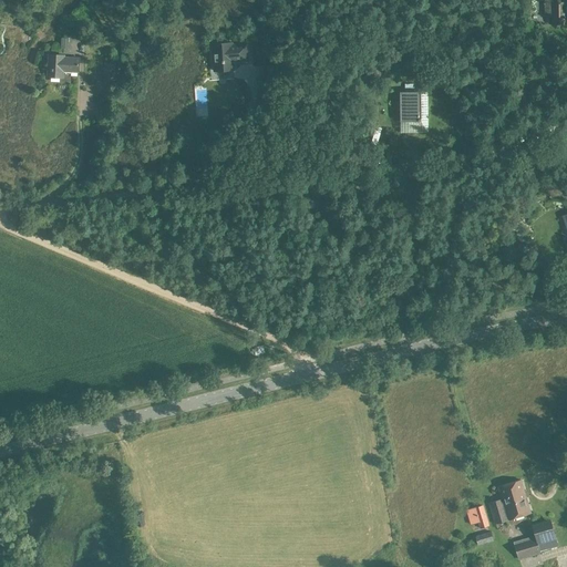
[(566,7),(566,8),(566,1),(554,1),(554,0),(546,1),(546,13),(553,13),(554,26),(566,24),(566,18),(566,7)]
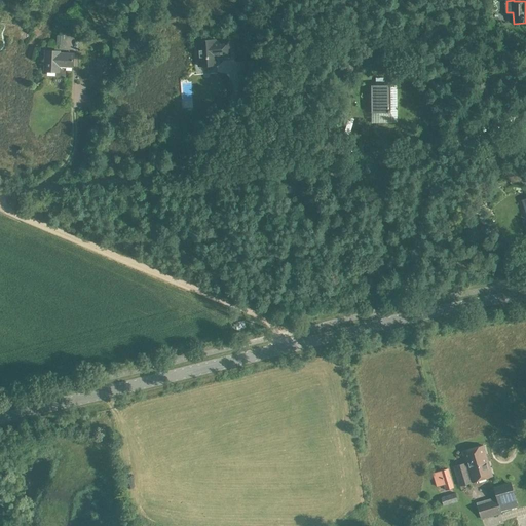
[(215,42),(215,40),(197,41),(199,67),(217,65),(216,58),(230,57),(229,42),(215,42)]
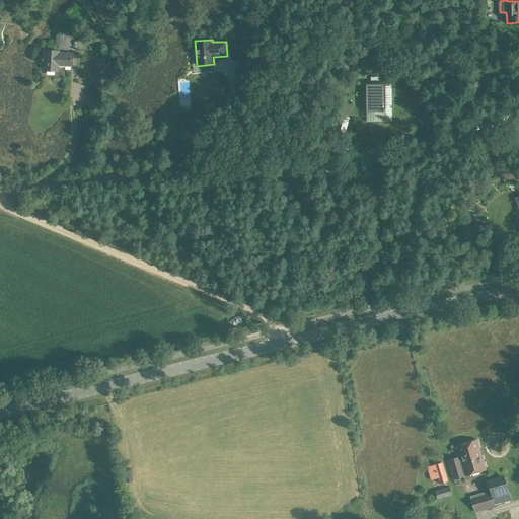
[(45,70),(58,71),(58,65),(72,66),(72,54),(59,54),(59,52),(46,52),(45,70)]
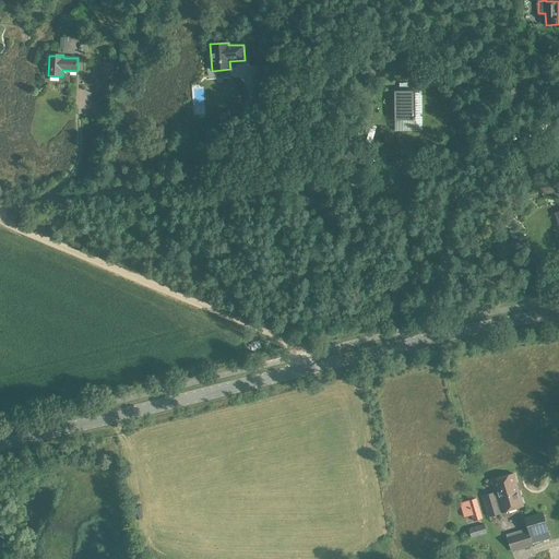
[(104,62),(103,79),(114,79),(115,62),(104,62)]
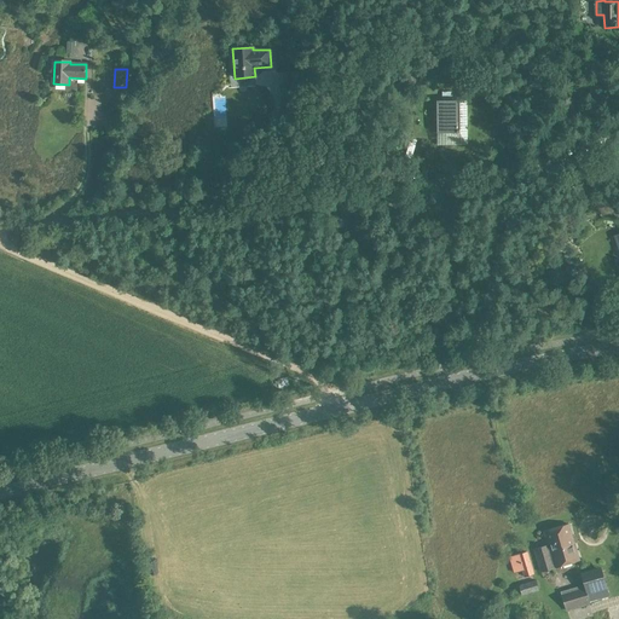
[(404,88),(411,77),(405,74),(394,91),(406,98),(410,92),(404,88)]
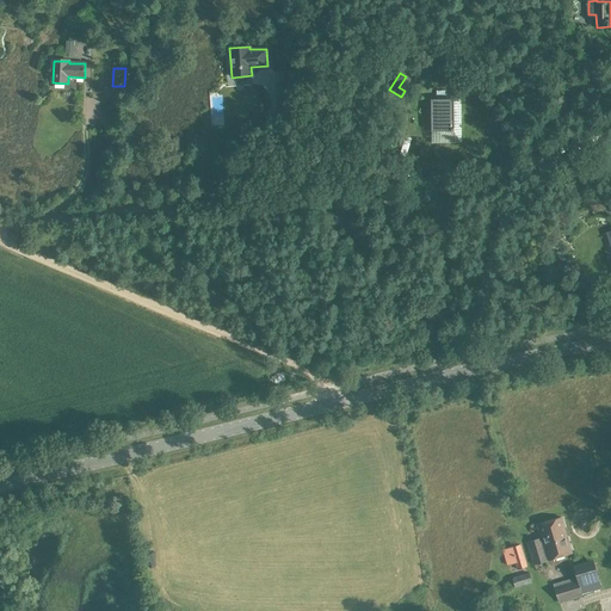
[(454,131),(454,103),(455,103),(455,99),(431,99),(432,131),(454,131)]
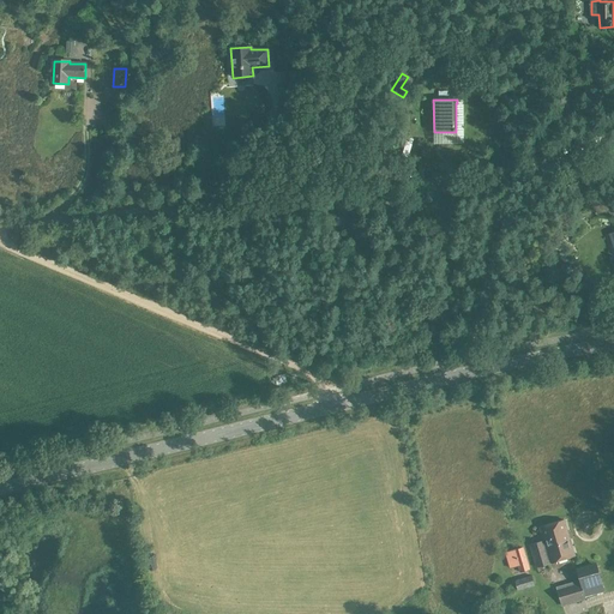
[(594,128),(583,136),(591,148),(601,140),(594,128)]
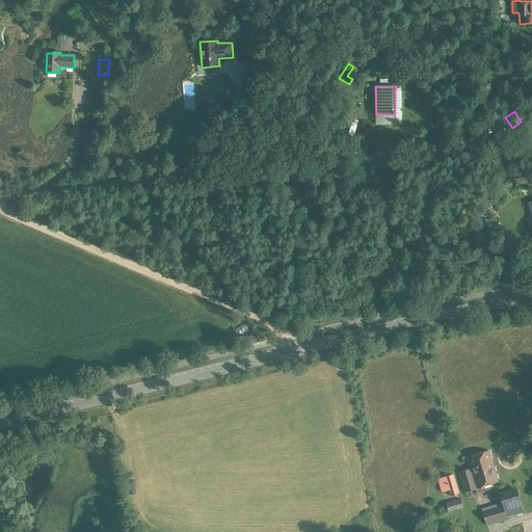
[(466,490),(498,482),(489,452),(469,457),(472,469),(460,472),(466,490)]
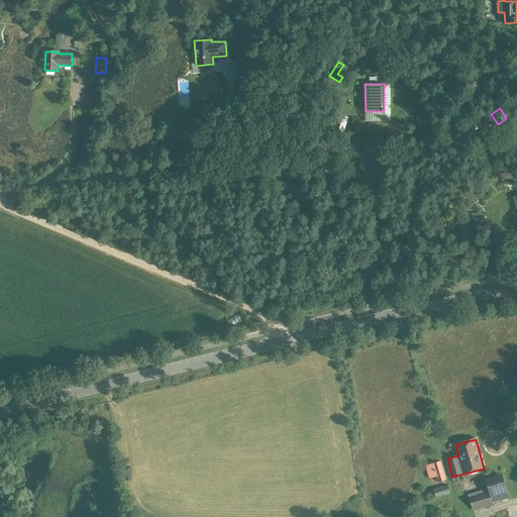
[(446,480),(440,460),(425,466),(429,479),(436,477),(438,483),(446,480)]
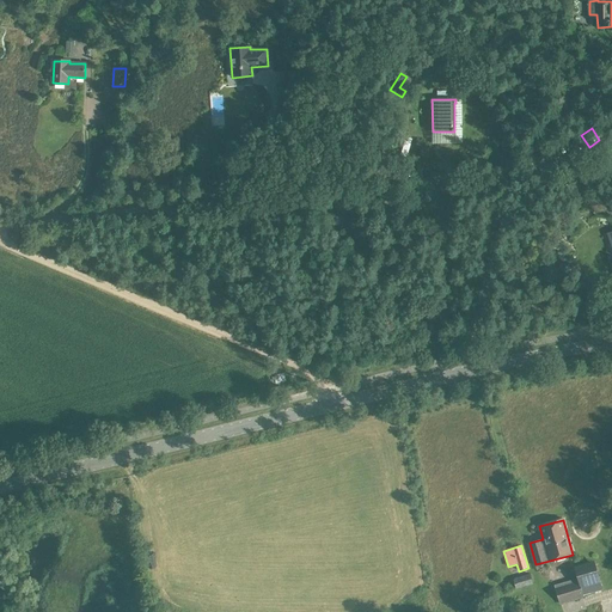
[(577,579),(555,586),(561,605),(583,599),(583,597),(604,591),(594,561),(574,567),(577,579)]
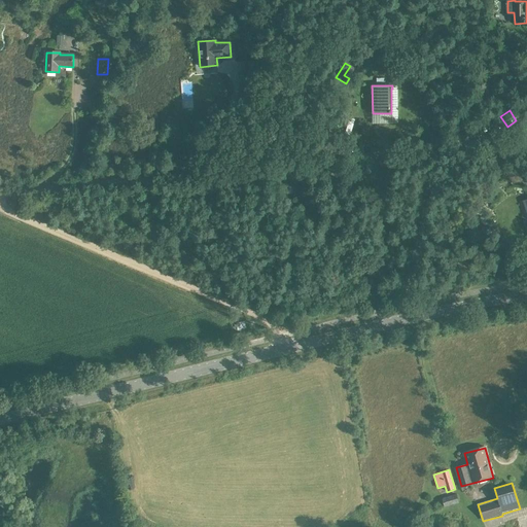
[(443,499),(445,507),(459,503),(457,494),(443,499)]
